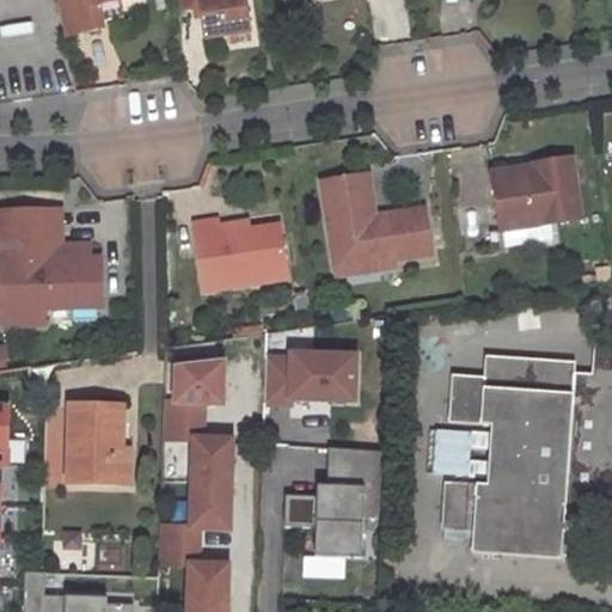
[(56,0),(63,36),(99,30),(98,24),(96,6),(118,1),(122,0),(56,0)]
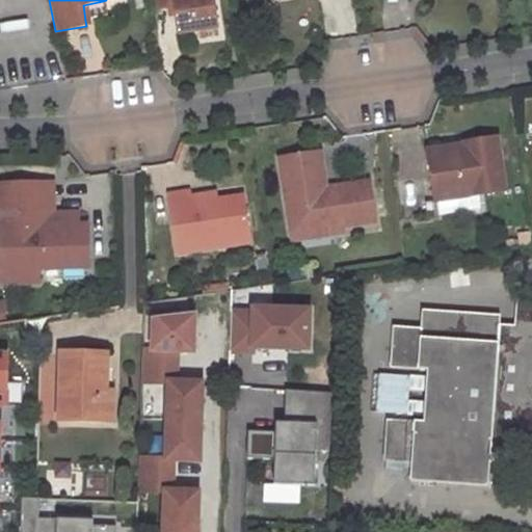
[(174,9),(178,34),(198,30),(216,28),(212,0),(153,0),(155,11),(174,9)]
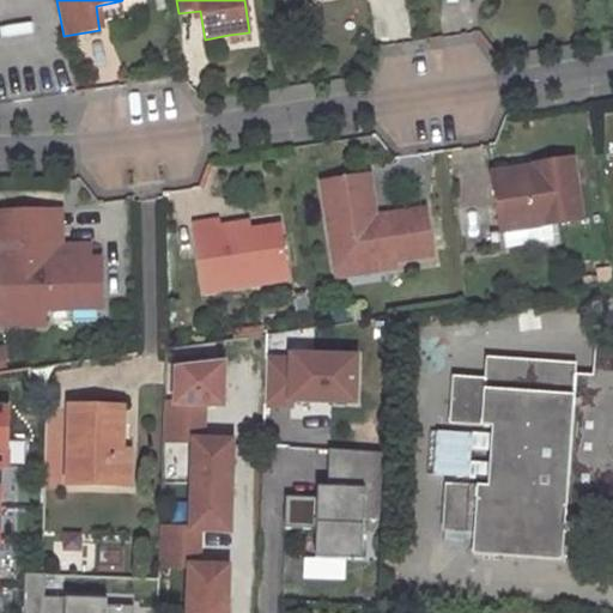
[(98,24),(122,19),(119,1),(96,6),(98,24)]
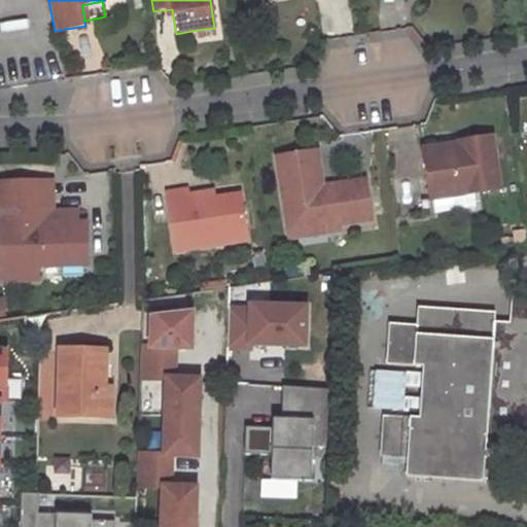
[(199,38),(215,36),(214,28),(197,30),(199,38)]
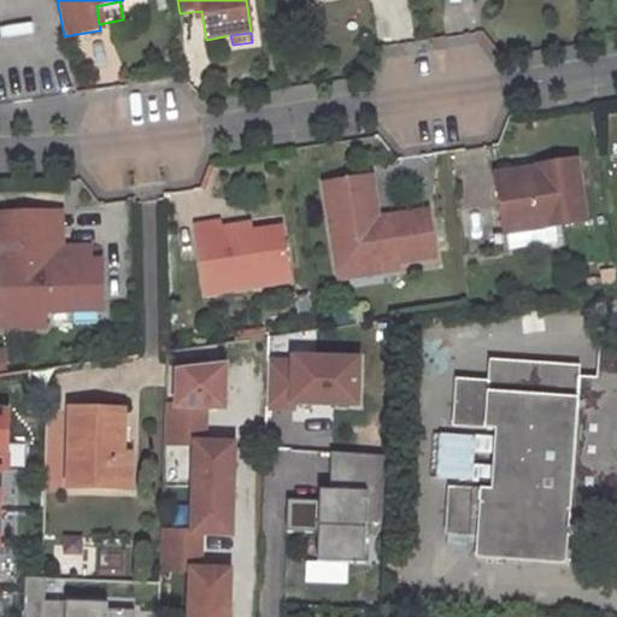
[(513,230),(593,219),(585,159),(546,164),(547,169),(548,178),(506,184),(513,230)]
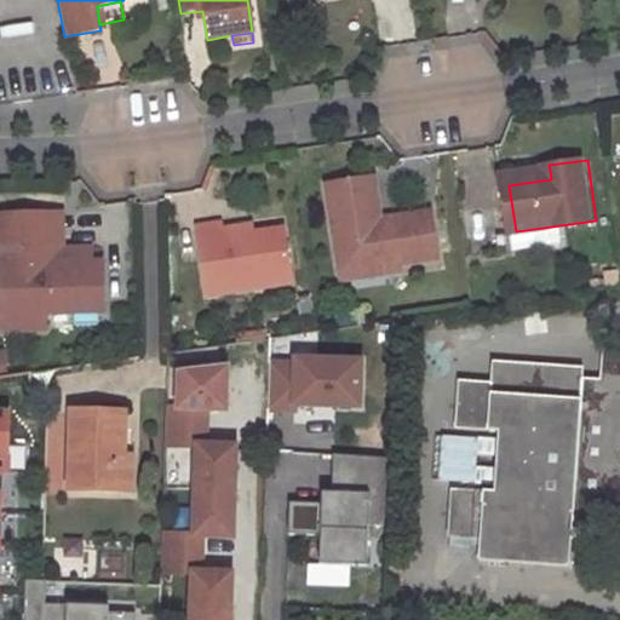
[(550,170),(507,176),(509,185),(551,179),(550,170)]
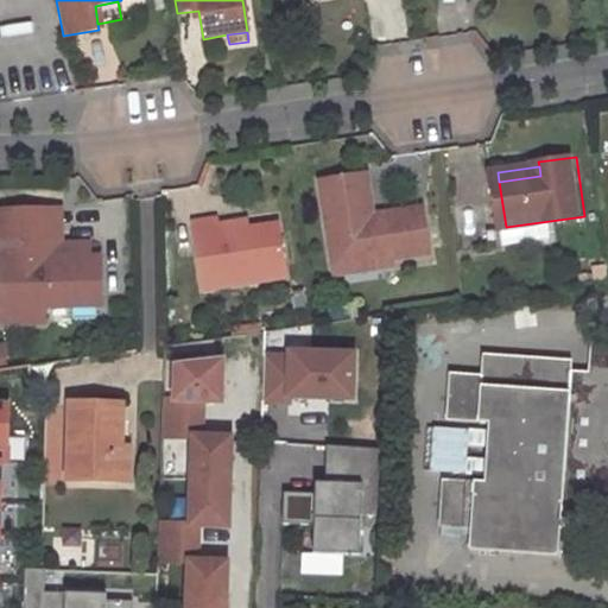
[(337,254),(392,248),(393,254),(434,249),(426,206),(387,210),(388,215),(379,216),(372,171),(327,177),(337,254)]
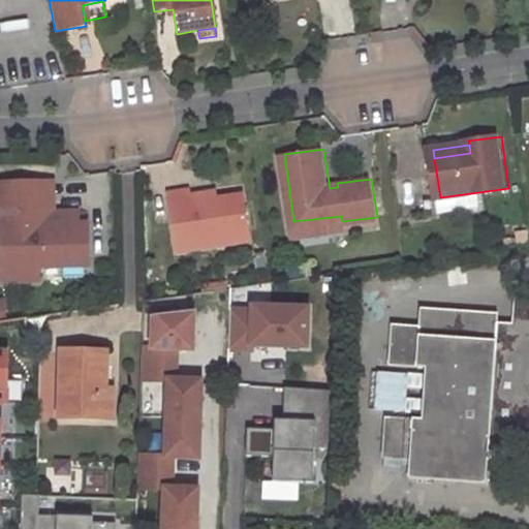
[(0,212),(4,212),(4,275),(39,277),(39,262),(39,252),(90,253),(90,227),(80,227),(80,218),(79,209),(55,209),(55,214),(43,214),(42,179),(0,179),(0,212)]
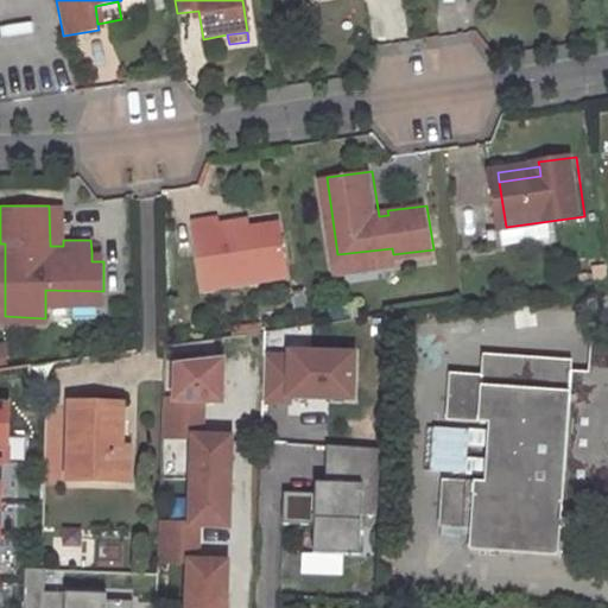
[(63,240),(62,206),(49,206),(50,246),(63,246),(63,240)]
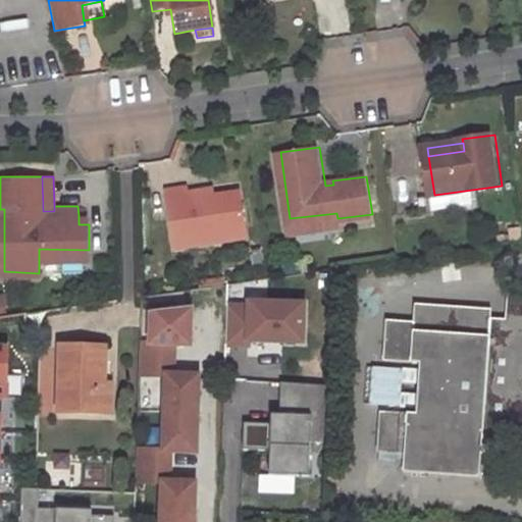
[(175,244),(247,233),(241,197),(205,202),(203,188),(188,190),(188,185),(167,188),(175,244)]
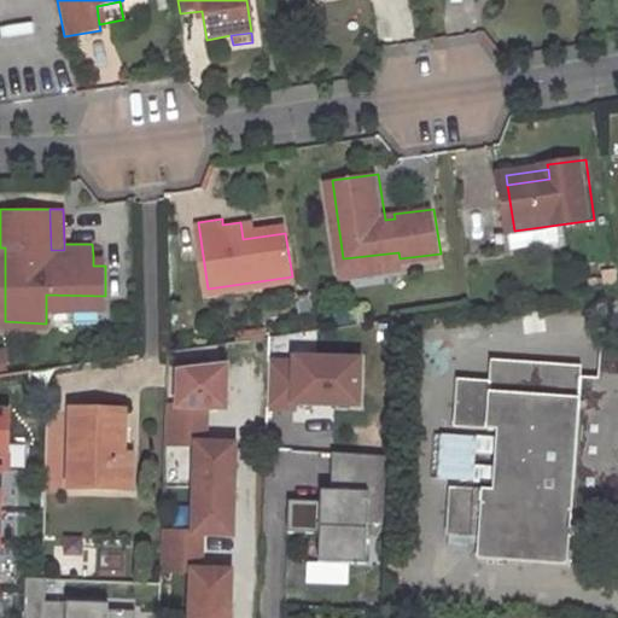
[(254,220),(240,222),(243,239),(285,233),(284,222),(256,226),(254,220)]
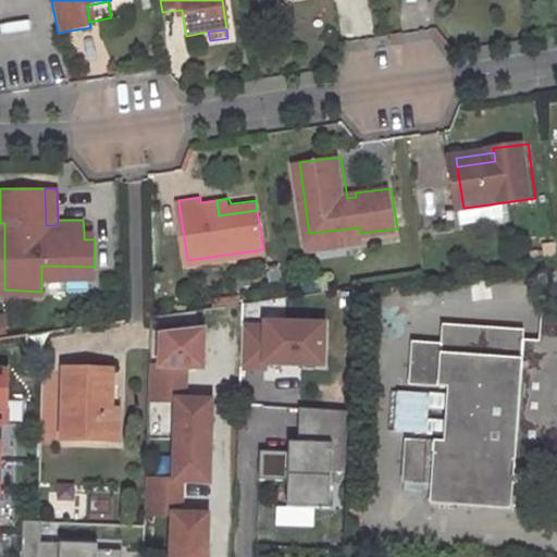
[(310,244),(354,238),(361,237),(360,233),(359,227),(309,233),(310,244)]
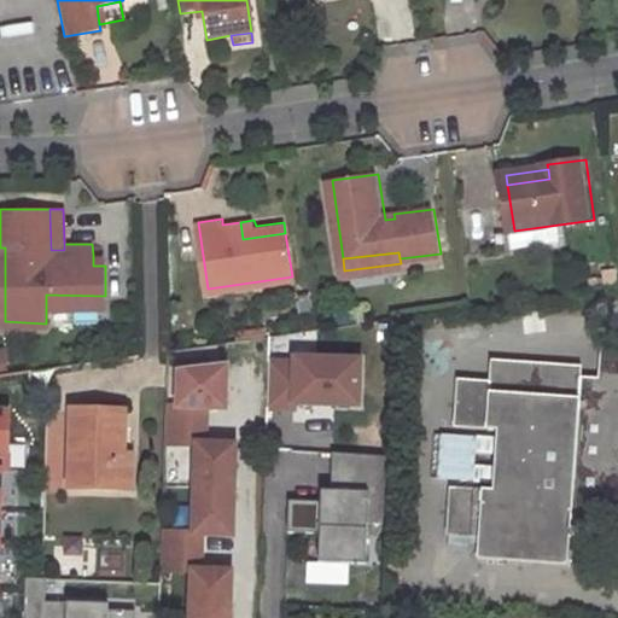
[(105,255),(101,255),(93,255),(93,266),(105,266),(105,255)]
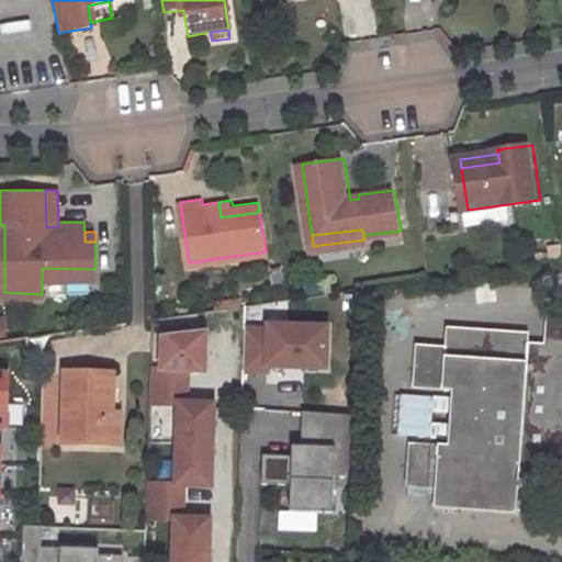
[(42,279),(94,279),(96,269),(42,268),(42,279)]
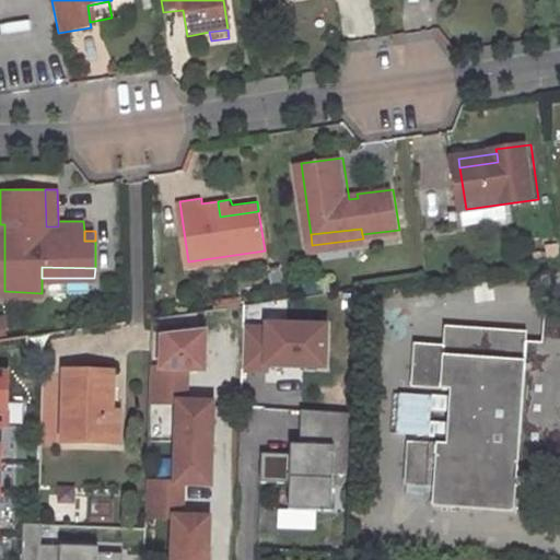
[(559,310),(541,310),(539,338),(523,338),(523,327),(443,323),(442,342),(413,341),(411,384),(448,386),(446,441),(408,440),(405,483),(432,486),(432,505),(513,509),(515,470),(550,471),(550,481),(559,481),(559,310)]
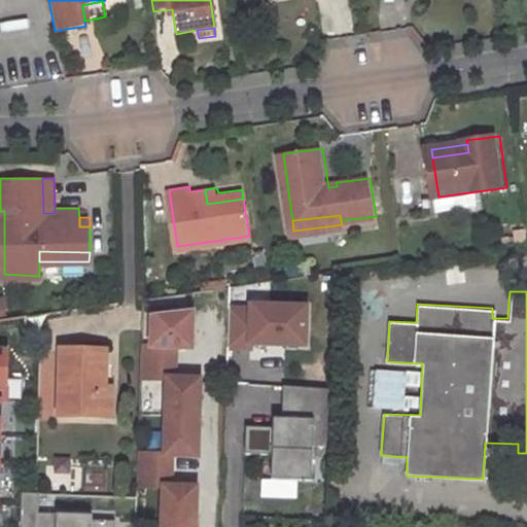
[(308,347),(309,306),(250,304),(250,308),(231,307),(230,351),(251,352),(251,345),(308,347)]
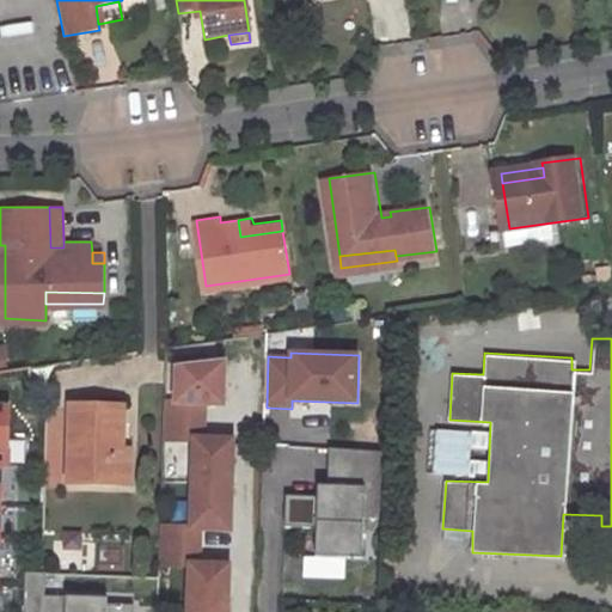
[(175,404),(203,405),(222,407),(224,363),(176,369),(175,404)]
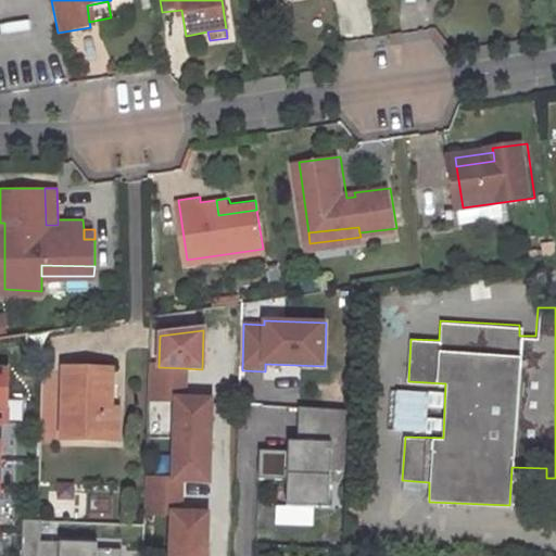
[(159,367),(150,367),(149,401),(177,402),(174,482),(146,481),(144,515),(173,516),(171,555),(204,555),(205,534),(202,534),(202,516),(179,516),(180,482),(207,483),(209,462),(204,462),(205,422),(210,422),(211,402),(184,401),(185,368),(159,367)]
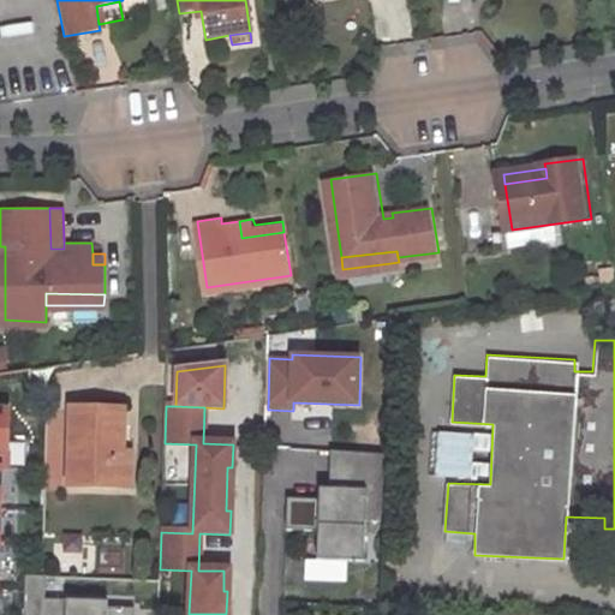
[(70,408),(69,489),(115,490),(117,451),(124,451),(124,410),(70,408)]
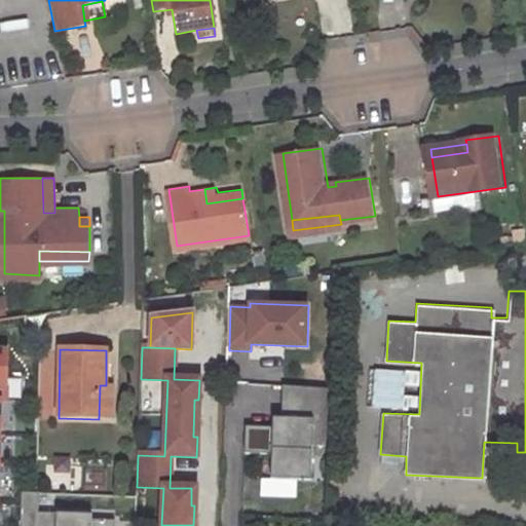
[(100,385),(99,419),(112,419),(113,385),(106,385),(100,385)]
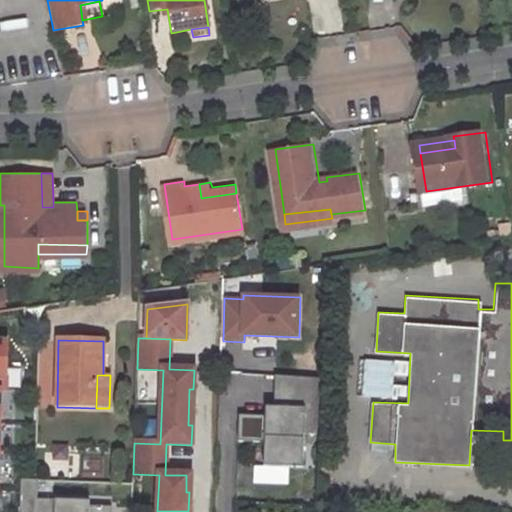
[(319,434),(320,379),(276,376),(275,408),(266,408),(265,417),(239,416),(239,441),(265,441),(265,466),(303,467),(305,433),(319,434)]
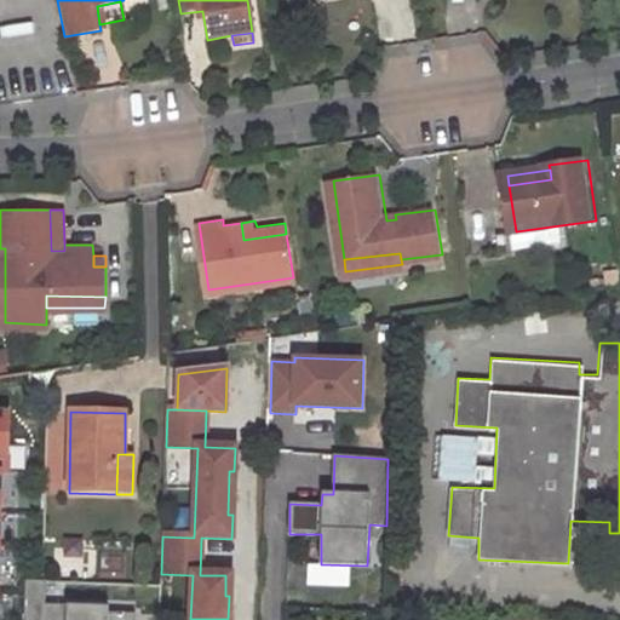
[(63,619),(64,606),(44,604),(45,583),(24,581),(23,619),(63,619)]
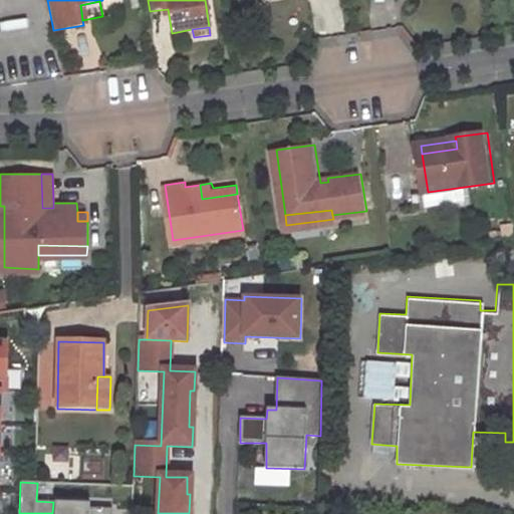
[(89,513),(89,508),(90,504),(53,502),(52,513),(89,513)]
